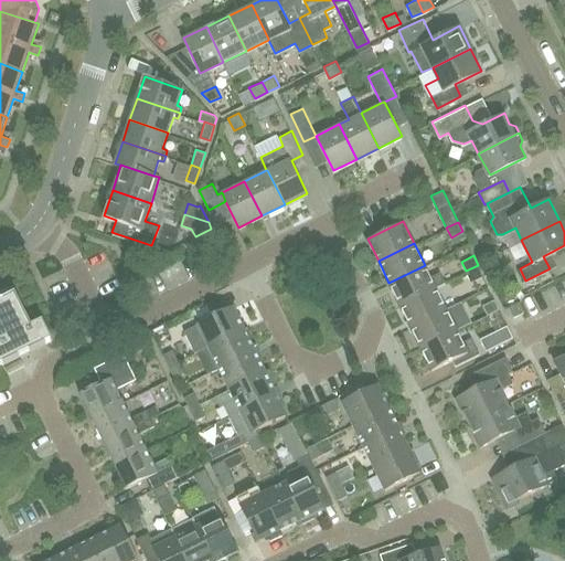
[(400,304),(435,286),(445,281),(439,271),(430,275),(425,265),(388,283),(400,304)]
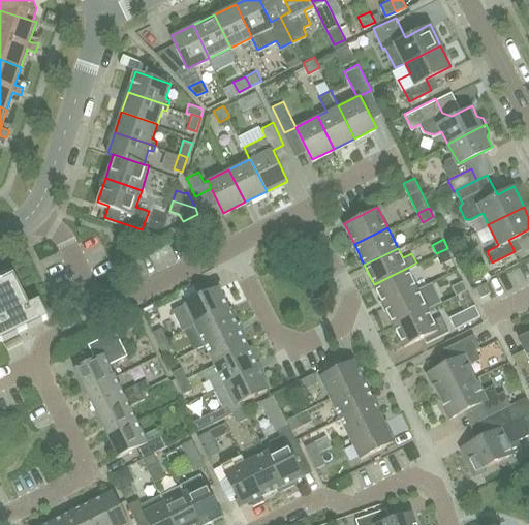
[(447,248),(436,253),(441,263),(453,257),(447,248)]
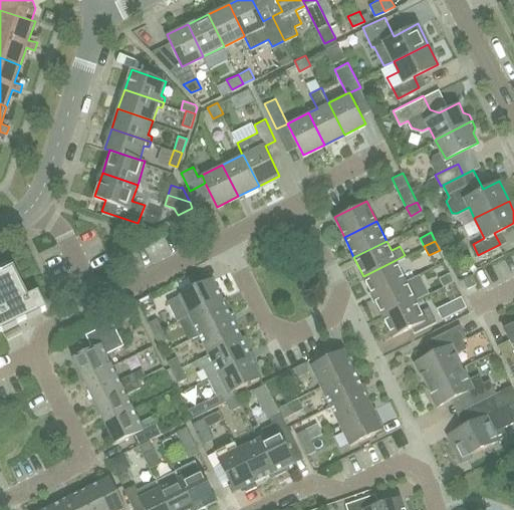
[(373,295),(406,279),(396,260),(363,276),(373,295)]
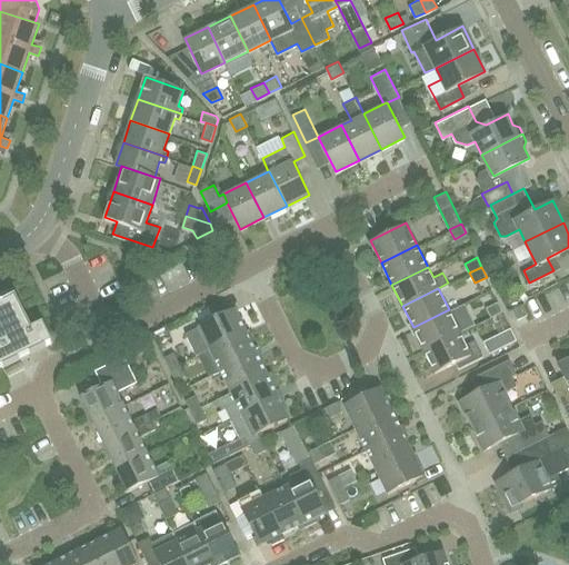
[(32,326),(16,293),(0,299),(0,365),(52,339),(42,320),(32,326)]
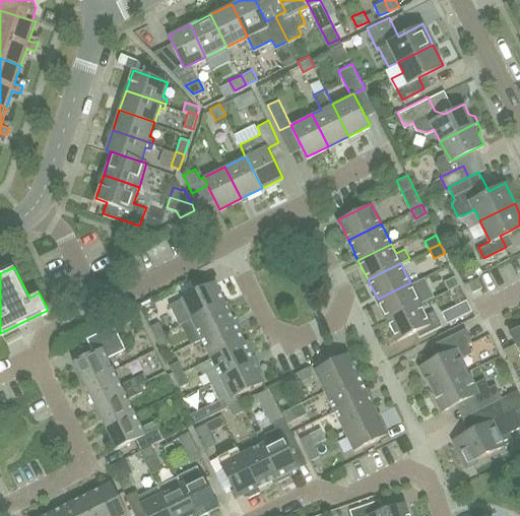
[(449,288),(460,283),(455,273),(444,279),(449,288)]
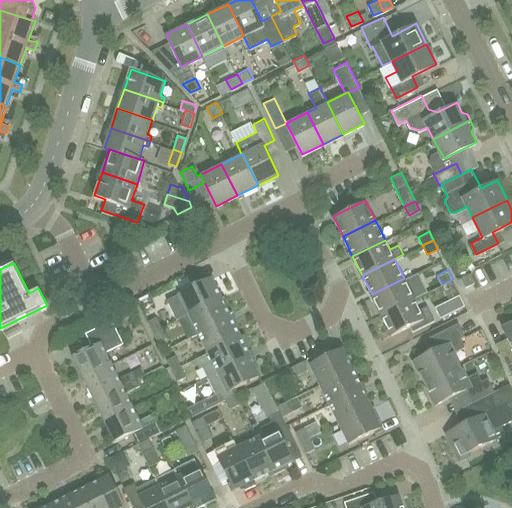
[(465,285),(474,281),(470,272),(461,276),(465,285)]
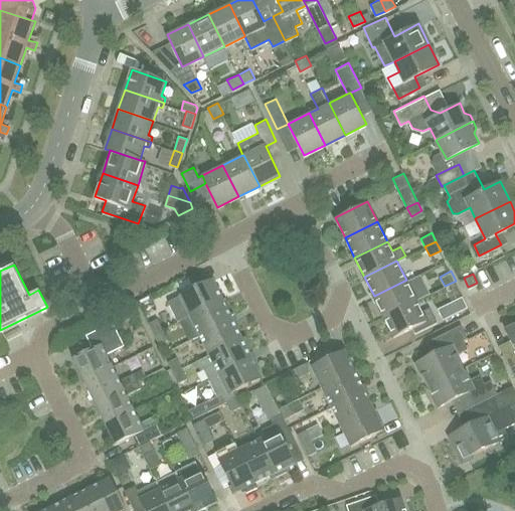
[(190,314),(222,298),(212,278),(168,300),(177,320),(189,314),(190,314)]
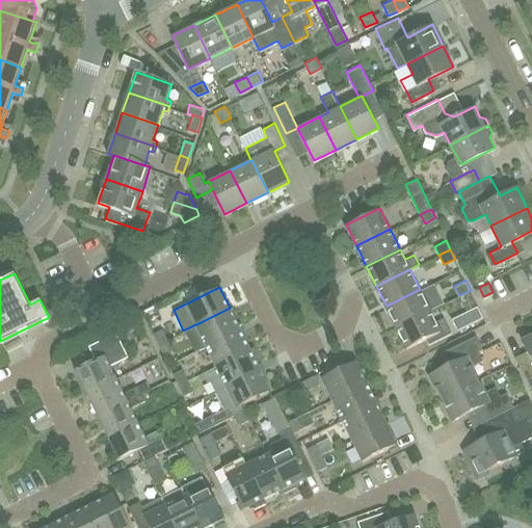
[(396,326),(430,310),(420,289),(387,306),(396,326)]
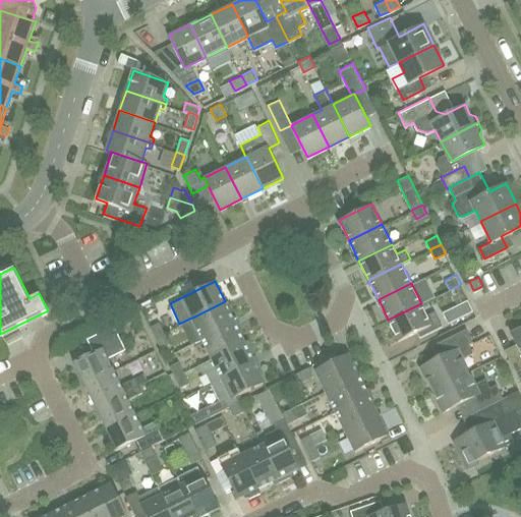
[(448,322),(473,309),(467,298),(442,310),(448,322)]
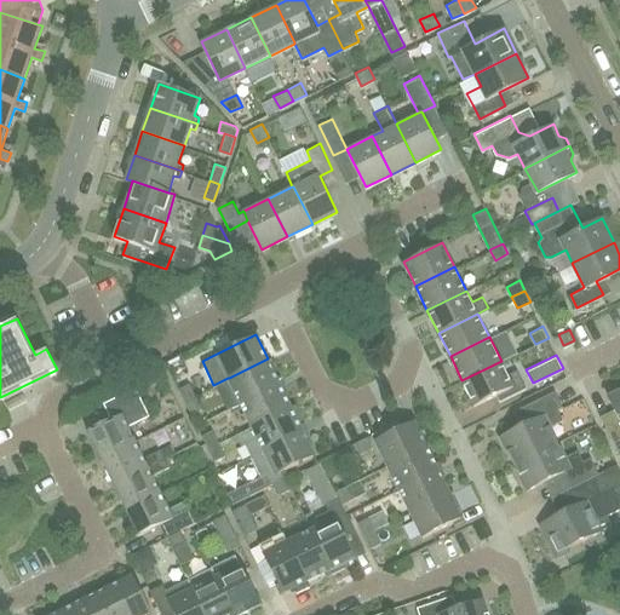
[(240,402),(280,381),(268,358),(229,378),(240,402)]
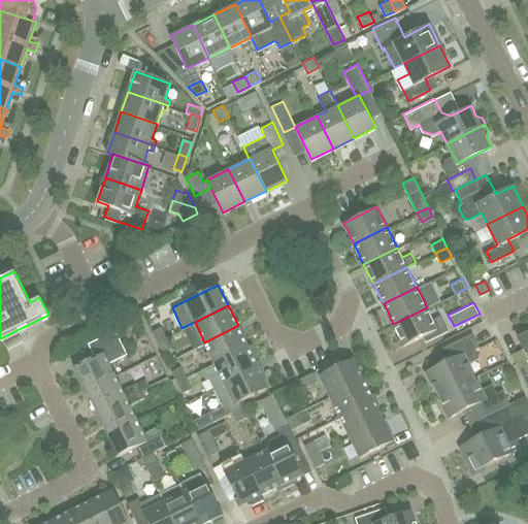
[(427,307),(393,324),(403,345),(423,334),(426,340),(449,330),(440,314),(432,318),(427,307)]
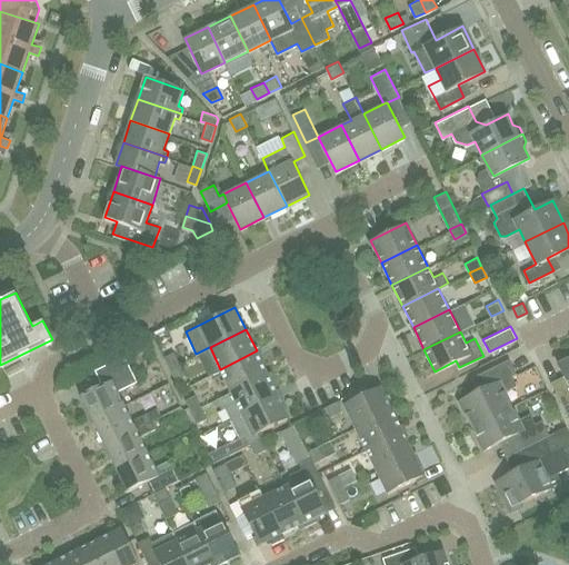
[(170,367),(180,363),(173,350),(163,355),(170,367)]
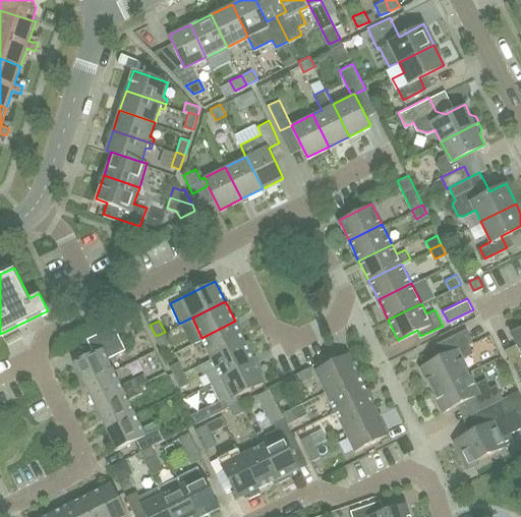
[(244,341),(244,340),(235,321),(201,338),(212,357),(244,341)]
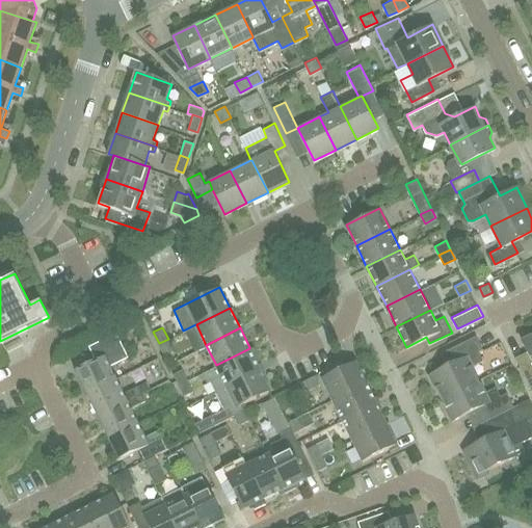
[(86,392),(116,377),(109,364),(128,354),(116,331),(89,344),(97,360),(75,370),(86,392)]
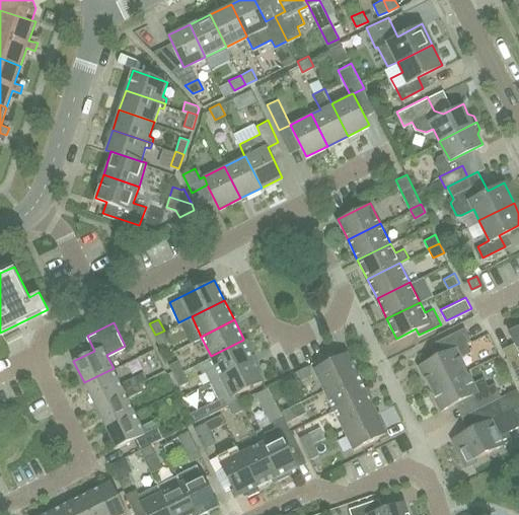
[(518,325),(509,332),(518,350),(518,361),(511,365),(518,380),(518,325)]
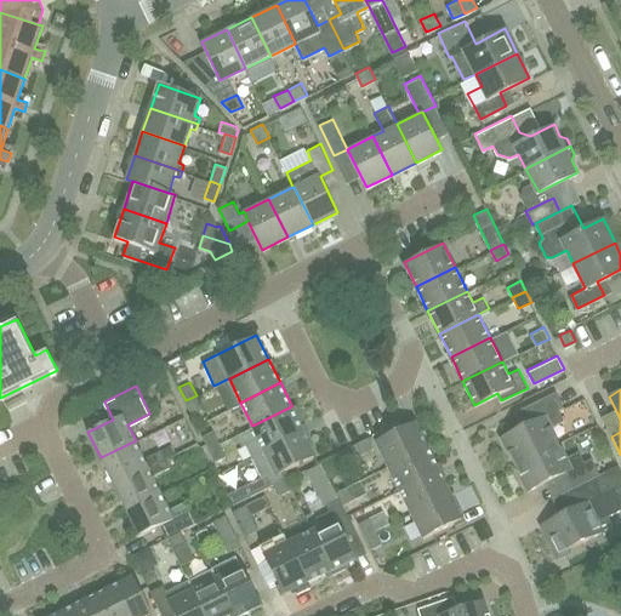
[(514,462),(558,441),(551,426),(563,420),(558,409),(563,406),(556,391),(533,401),(540,417),(501,437),(514,462)]
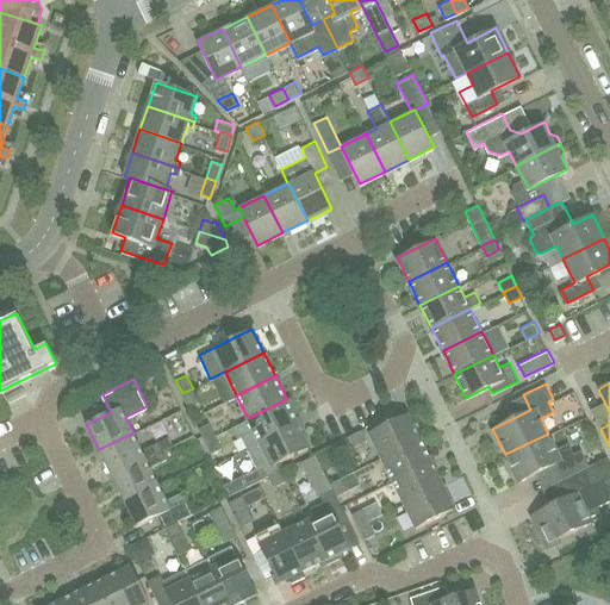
[(193,388),(182,393),(188,406),(199,400),(193,388)]
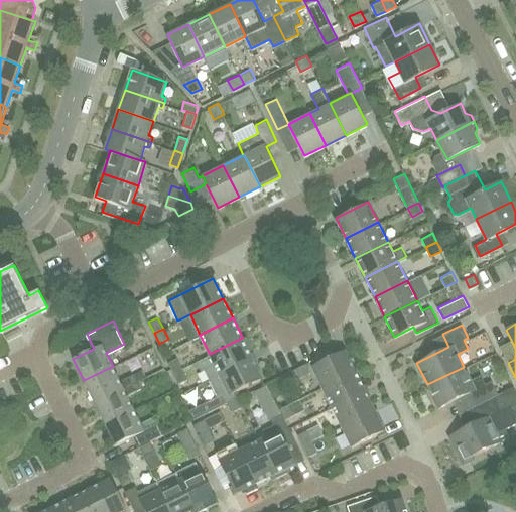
[(258,347),(270,344),(267,331),(255,334),(258,347)]
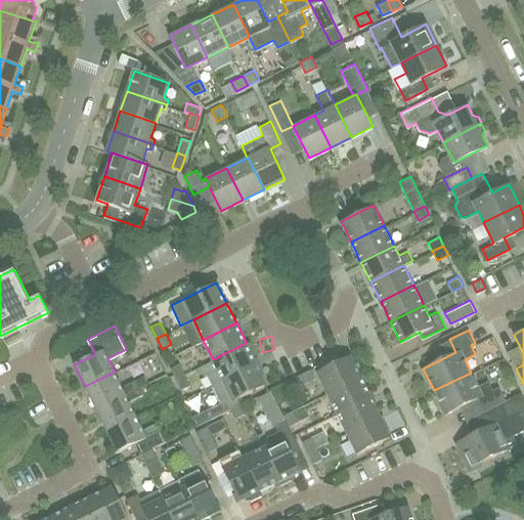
[(212,384),(256,362),(252,354),(255,353),(255,351),(250,340),(246,342),(246,343),(213,359),(200,365),(204,375),(207,374),(212,384)]
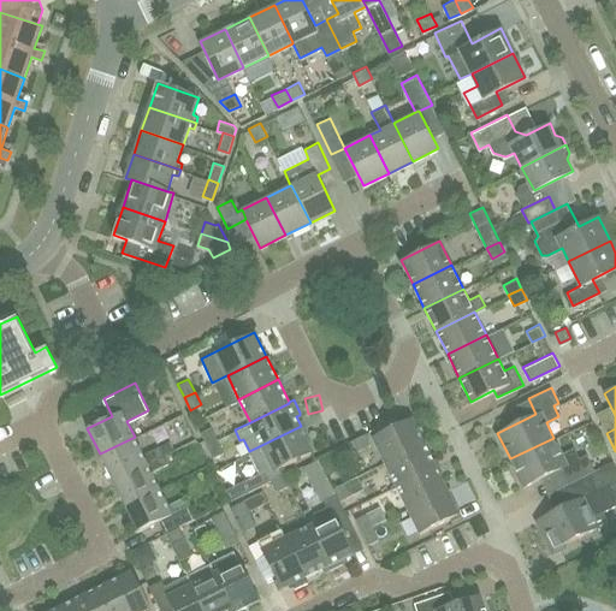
[(385,461),(424,442),(427,439),(421,426),(419,426),(416,426),(412,417),(398,423),(395,417),(369,429),(385,461)]
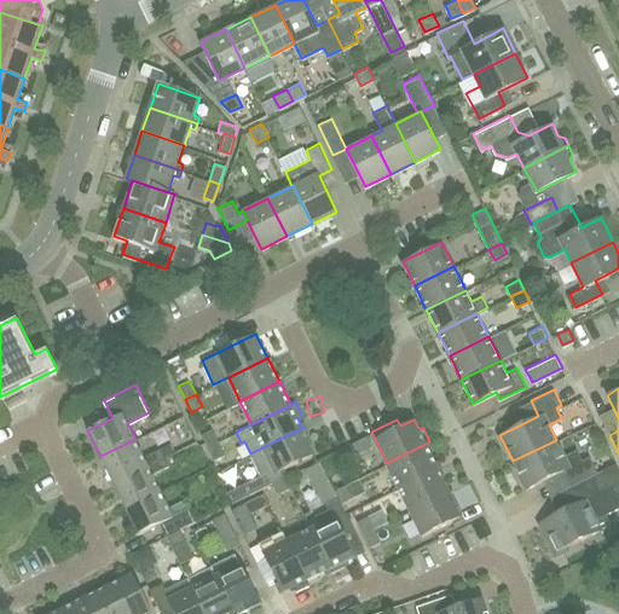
[(208,446),(219,440),(213,427),(201,433),(208,446)]
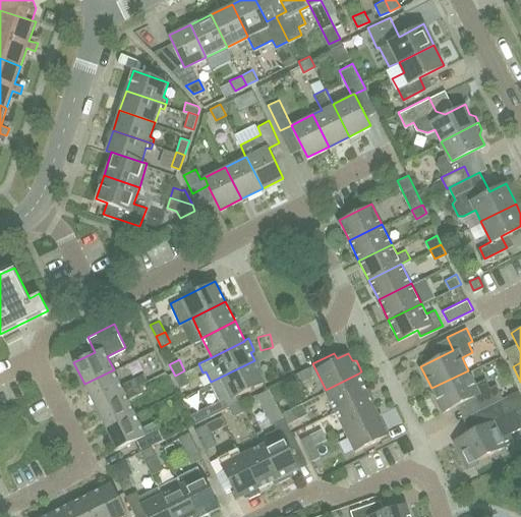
[(229,405),(226,400),(265,381),(254,360),(211,382),(219,399),(206,405),(211,414),(228,406),(229,405)]
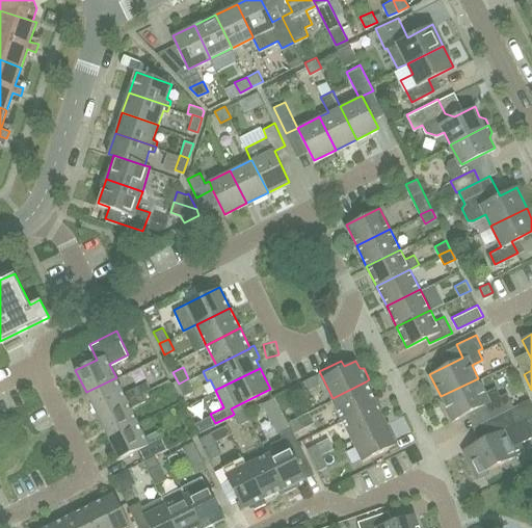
[(315,374),(307,377),(303,379),(309,389),(320,384),(315,374)]
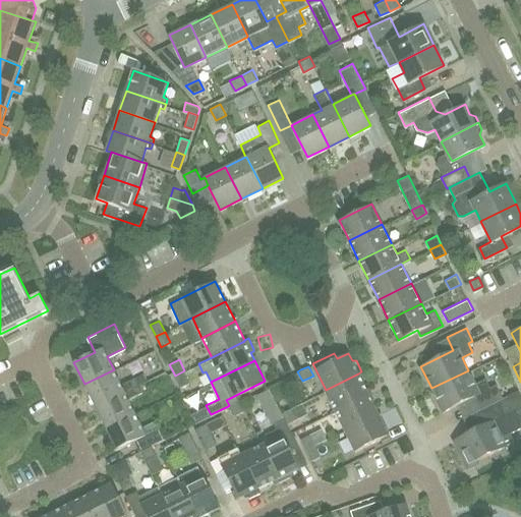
[(95,405),(138,384),(135,376),(120,383),(114,369),(84,384),(95,405)]
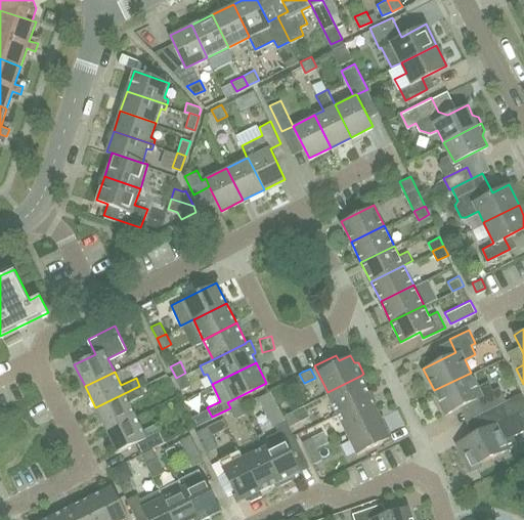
[(185,373),(176,378),(181,389),(190,384),(185,373)]
